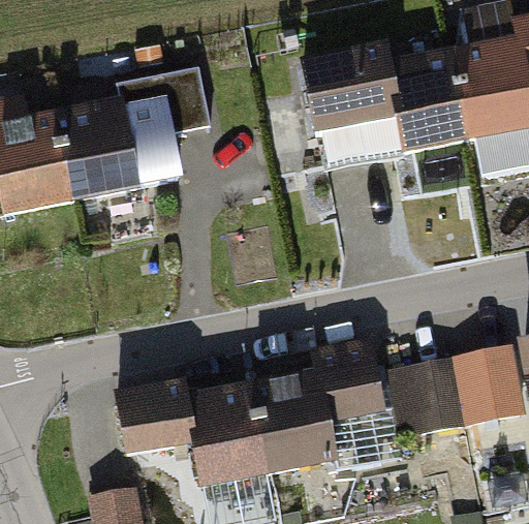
[(452,48),(468,140),(528,128),(528,9),(519,11),(516,0),(509,0),(445,11),(452,48)]
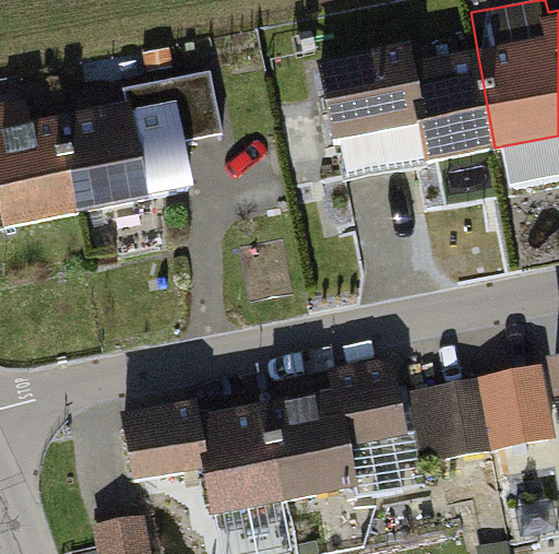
[(420,161),(495,148),(477,50),(407,63),(404,42),(306,59),(321,140),(413,122),(420,161)]
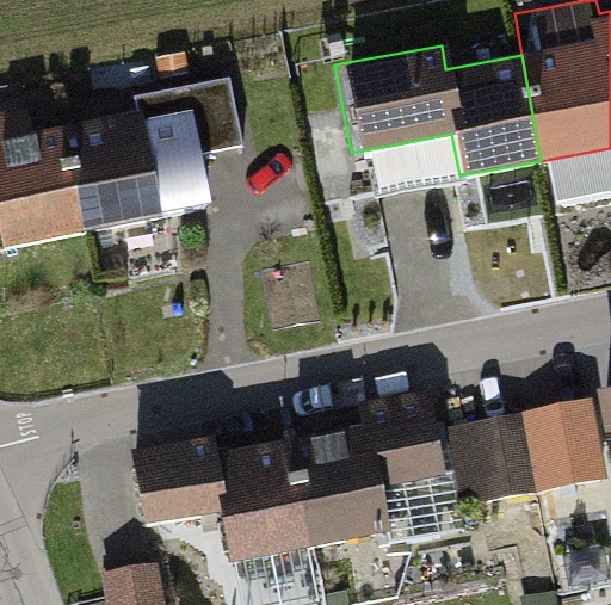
[(185,49),(155,54),(159,78),(189,73),(185,49)]
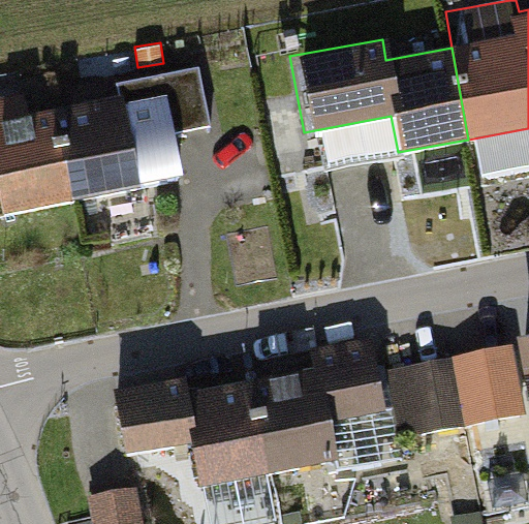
[(57,105),(72,201),(138,190),(137,184),(179,178),(172,134),(208,129),(197,69),(115,82),(117,95),(57,105)]
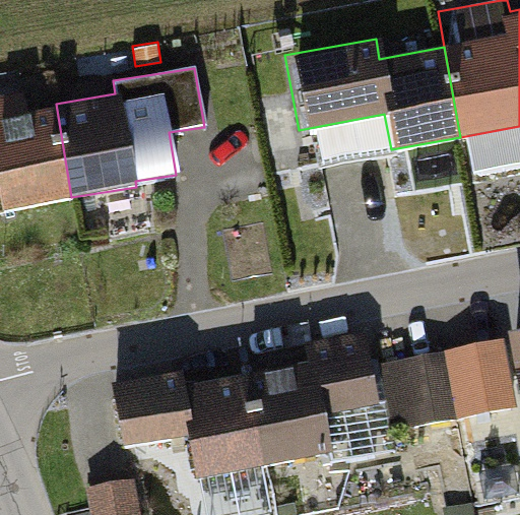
[(0,208),(71,197),(56,104),(18,110),(14,85),(0,87),(0,208)]
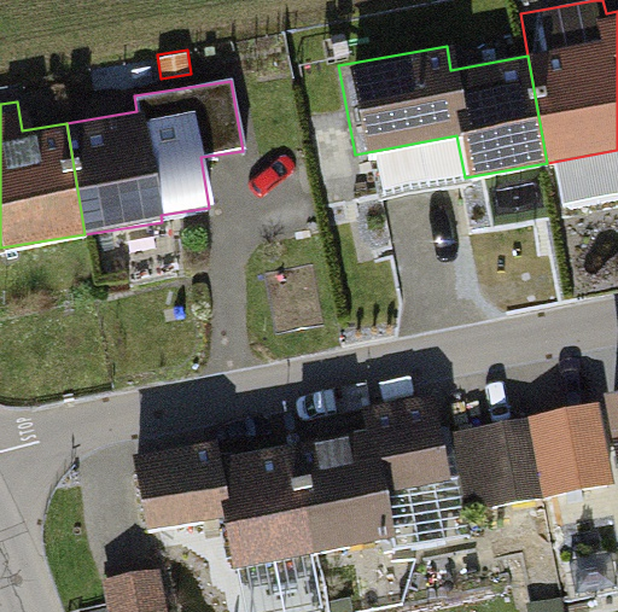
[(293,448),(312,561),(390,549),(391,557),(456,546),(432,398),(360,411),(365,437),(293,448)]
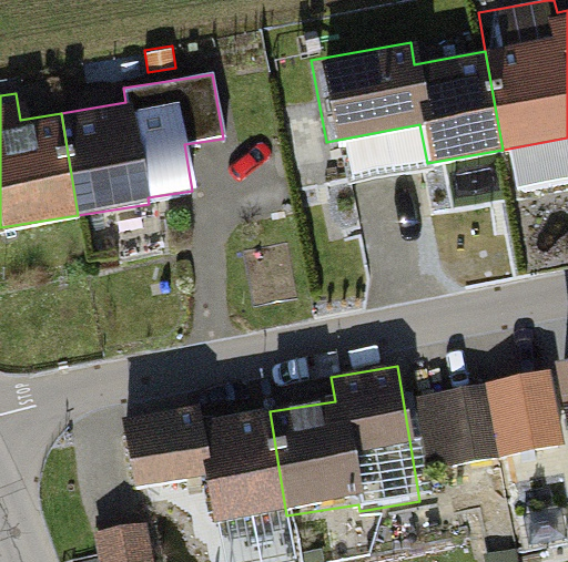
[(567,430),(558,374),(417,399),(432,479),(489,469),(496,508),(547,499),(540,460),(567,455),(567,430)]
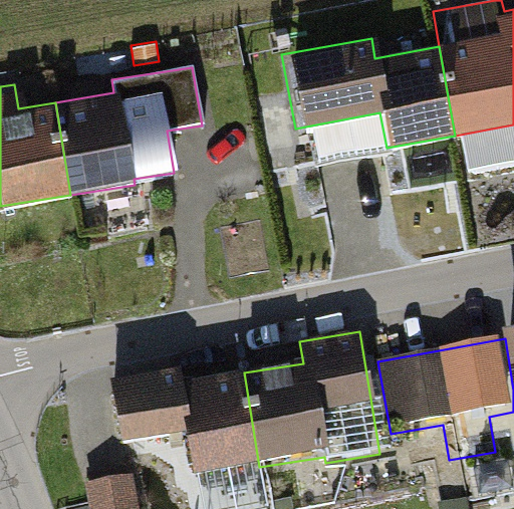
[(265,508),(259,467),(244,372),(164,386),(161,369),(110,376),(121,443),(183,433),(190,478),(198,477),(203,508),(265,508)]
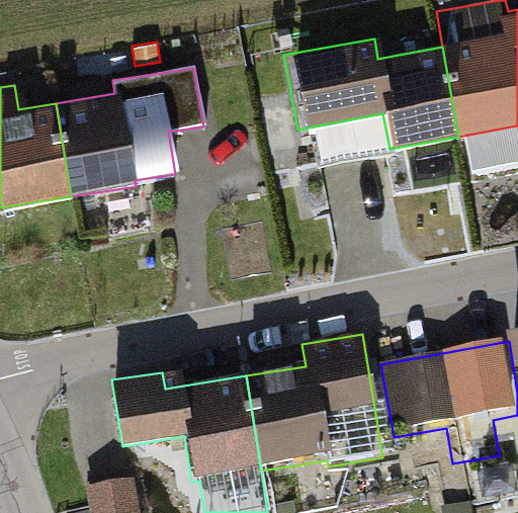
[(86,489),(90,512),(139,512),(133,481),(86,489)]
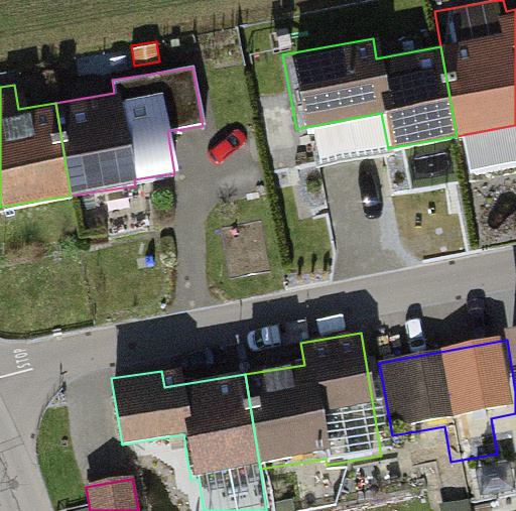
[(474,510),(473,501),(439,507),(439,510),(474,510)]
